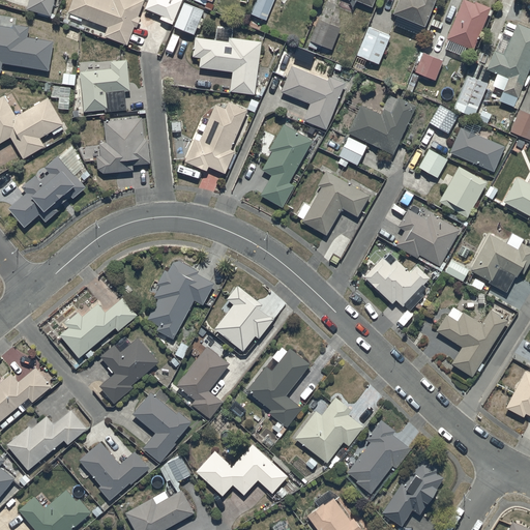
[(27,0),(26,6),(50,13),(54,0),(27,0)]
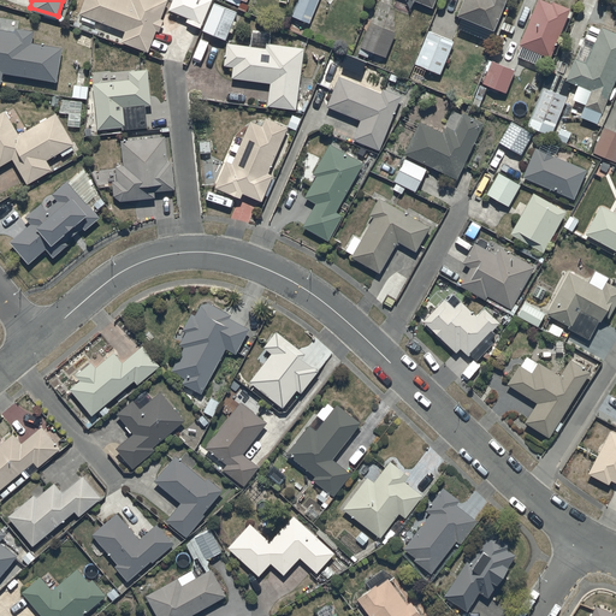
[(90,21),(92,16),(125,29),(122,39),(147,48),(155,28),(159,29),(164,18),(160,17),(166,0),(83,0),(80,11),(83,12),(81,17),(90,21)]
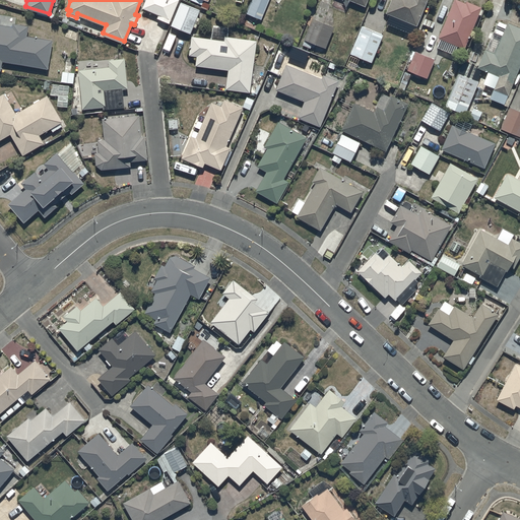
[(178,0),(144,0),(143,6),(158,12),(157,15),(170,20),(178,0)]
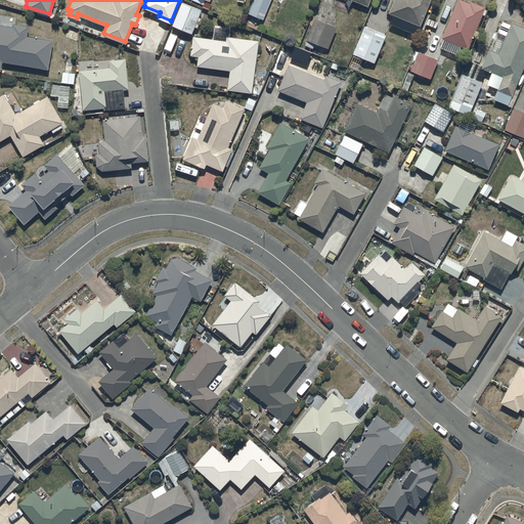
[(202,7),(182,0),(181,0),(173,24),(192,31),(202,7)]
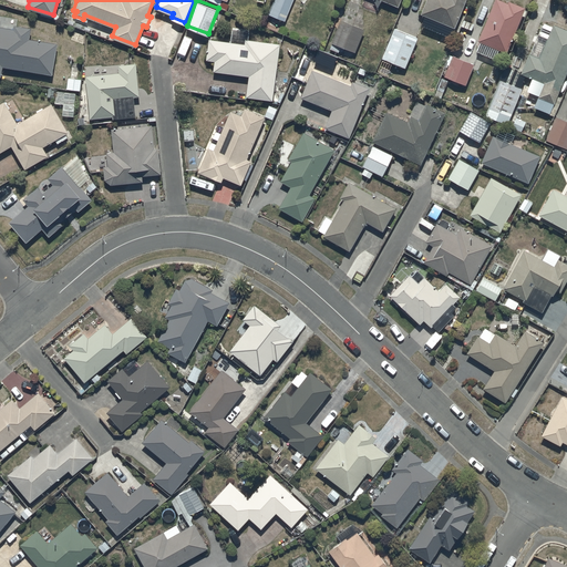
[(285,19),(291,0),(272,0),(268,13),(285,19)]
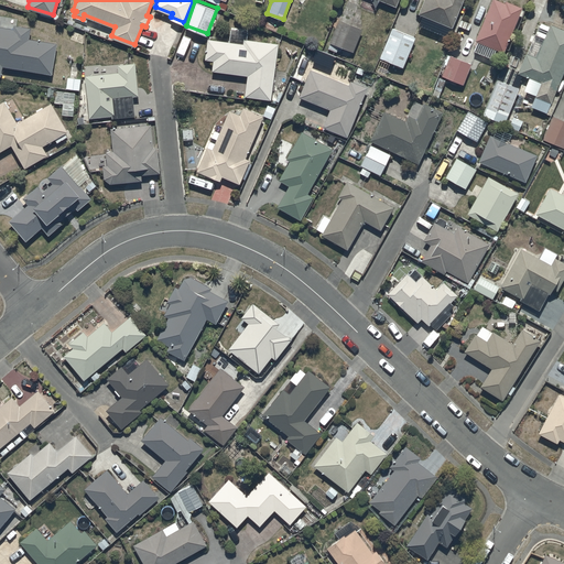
[(452,25),(461,0),(423,0),(419,12),(452,25)]
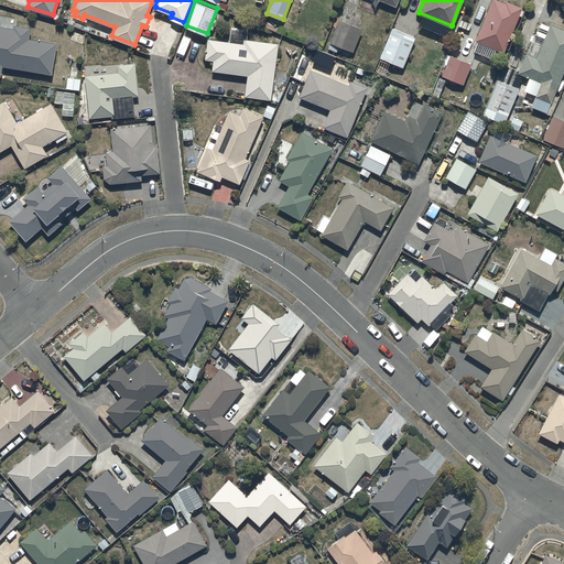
[(503,51),(521,3),(511,0),(489,0),(475,39),(476,39),(472,50),(491,57),(495,47),(503,51)]
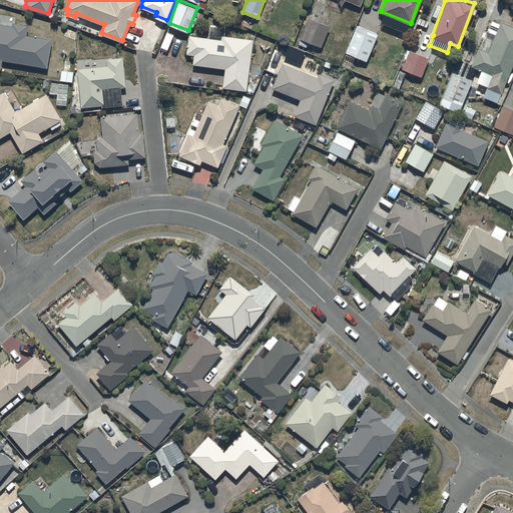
[(330,24),(309,16),(300,37),(301,37),(299,42),(307,46),(309,42),(311,43),(309,47),(316,50),(318,46),(321,47),(330,24)]
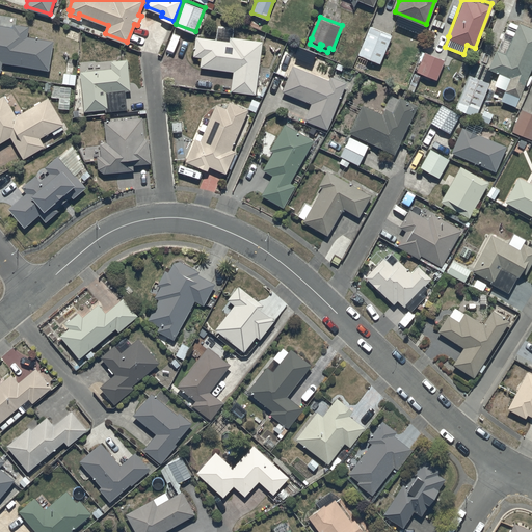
[(509,19),(487,68),(525,82),(531,64),(531,25),(517,20),(517,22),(509,19)]
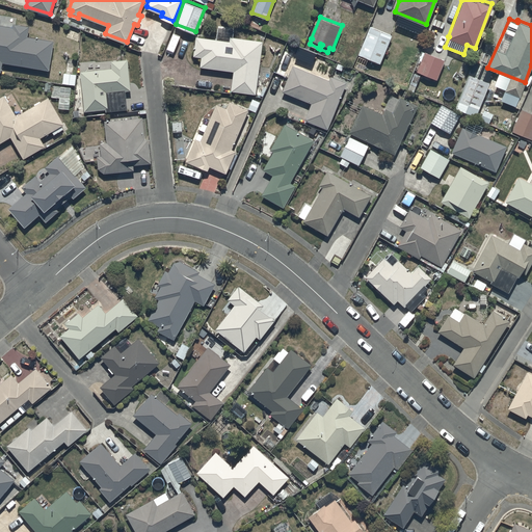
[(0,70),(1,71),(3,60),(49,69),(54,38),(27,34),(28,25),(14,22),(12,25),(0,23),(0,70)]
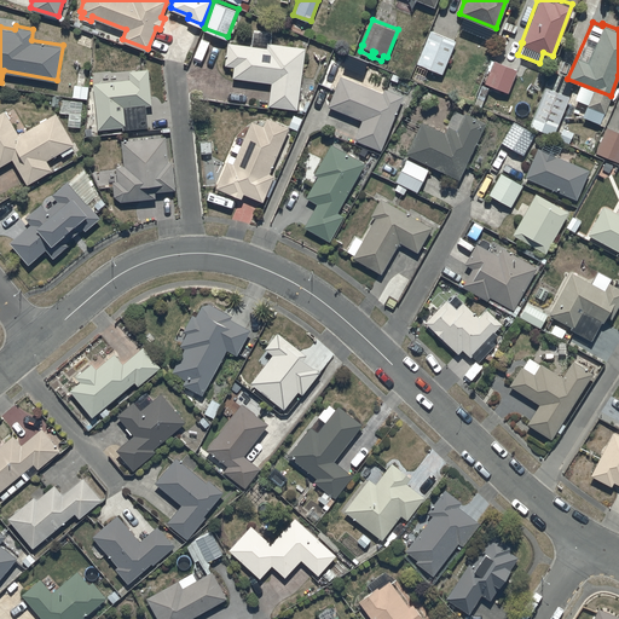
[(456,38),(429,28),(415,62),(443,73),(456,38)]
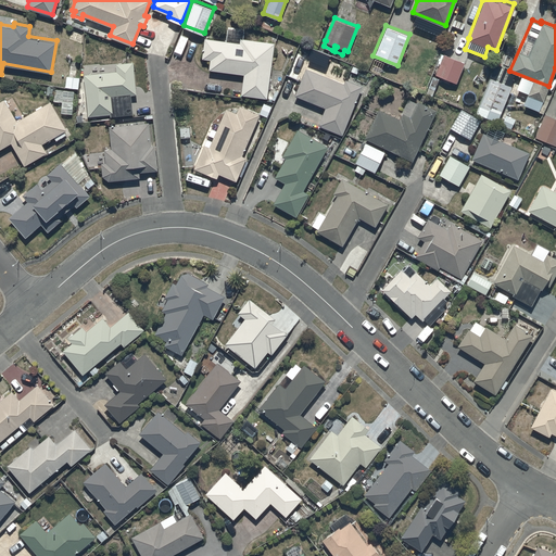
[(267,97),(274,41),(240,36),(240,41),(235,40),(235,37),(228,36),(228,39),(205,36),(202,57),(211,58),(210,68),(244,73),(241,93),(267,97)]
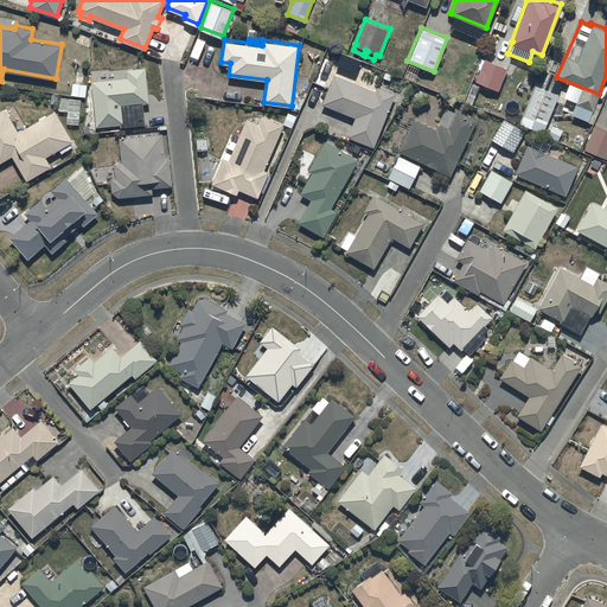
[(314,81),(328,87),(321,102),(355,116),(347,134),(374,145),(396,93),(379,85),(385,69),(328,45),(314,81)]
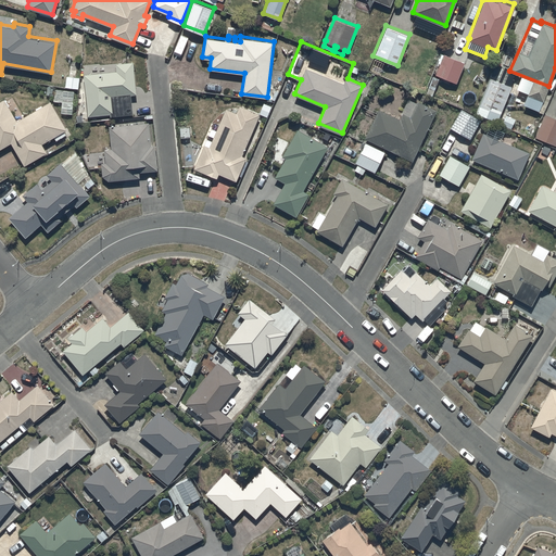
[(465,61),(443,52),(437,74),(456,81),(465,61)]
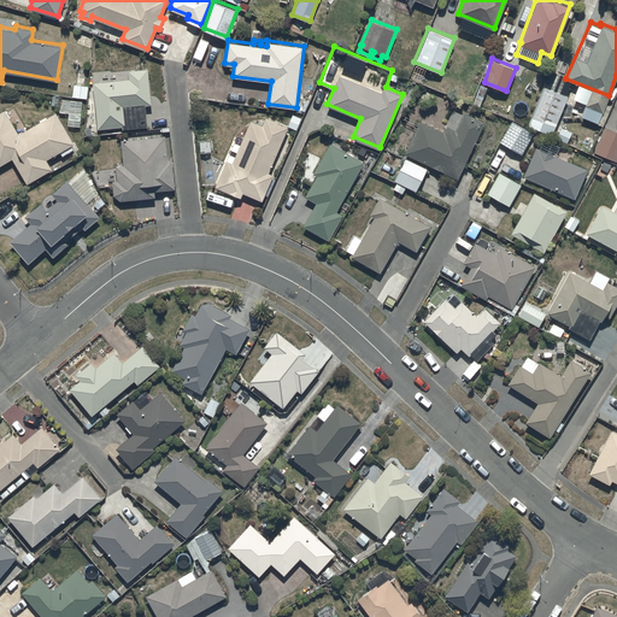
[(129,77),(93,81),(98,128),(122,125),(122,128),(147,125),(145,103),(152,103),(148,66),(128,69),(129,77)]
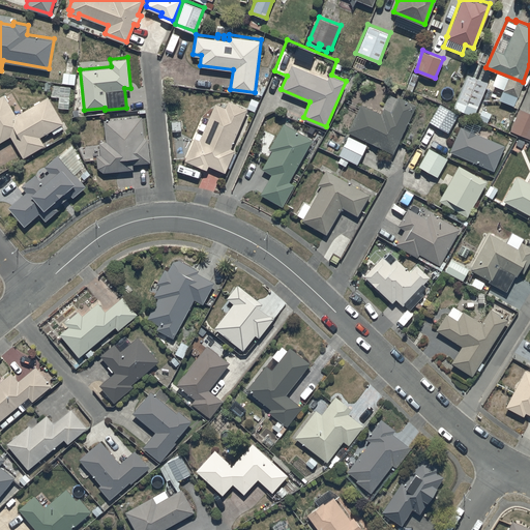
[(473,114),(487,80),(467,72),(453,107),(473,114)]
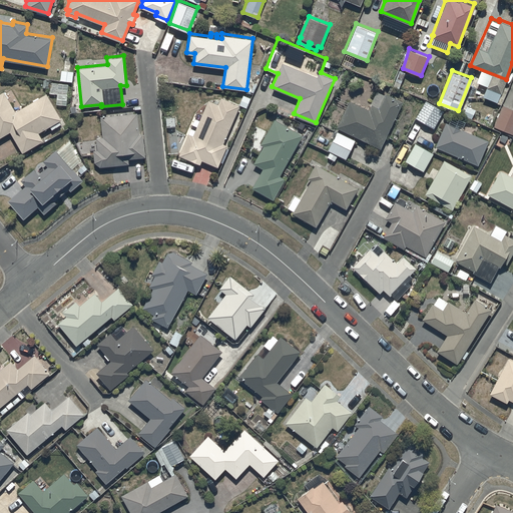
[(61,117),(46,92),(22,107),(16,110),(4,90),(0,92),(0,136),(10,130),(22,151),(43,138),(39,131),(50,124),(53,128),(61,123),(59,119),(61,117)]
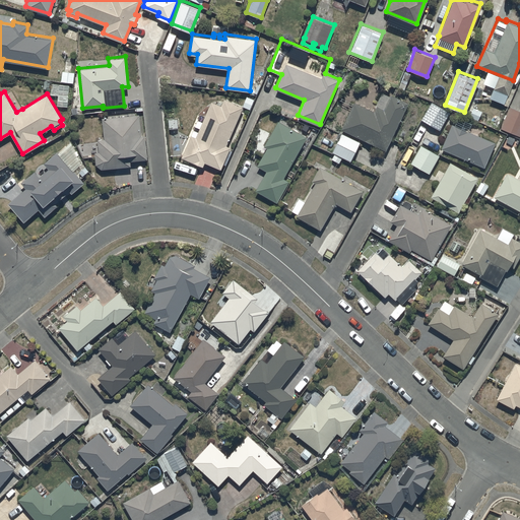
[(386,149),(407,102),(390,92),(383,108),(373,104),(370,109),(353,102),(342,128),(332,151),(334,152),(332,157),(340,161),(343,156),(351,160),(362,138),(386,149)]
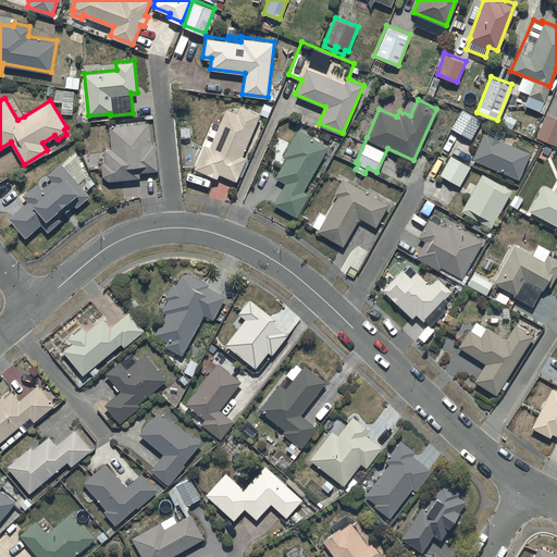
[(243,155),(260,113),(268,115),(272,106),(263,101),(259,112),(240,103),(236,111),(227,108),(220,123),(213,121),(194,166),(218,176),(220,172),(237,180),(239,174),(242,175),(245,169),(242,168),(243,165),(246,168),(249,159),(247,158),(247,156),(243,155)]
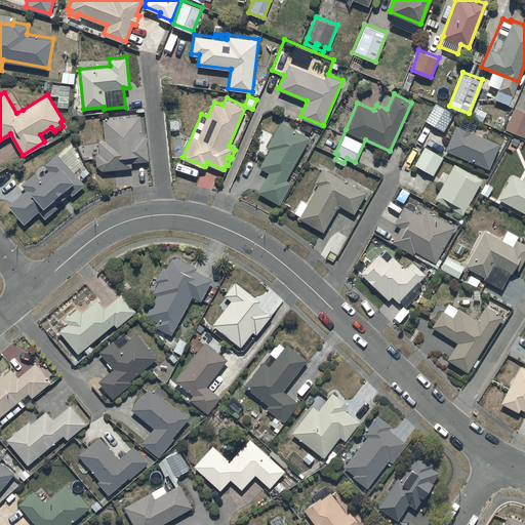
[(454,111),(435,101),(423,120),(443,130),(454,111)]
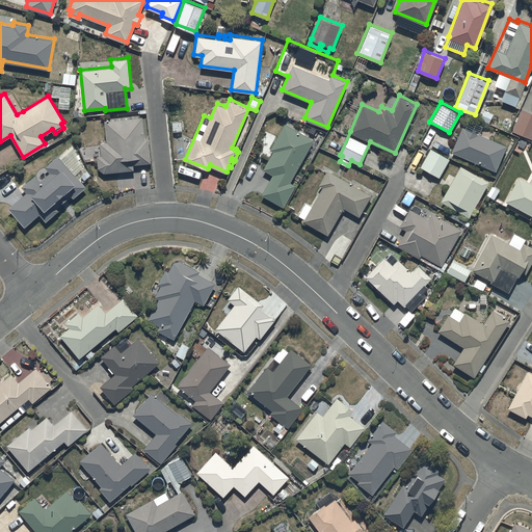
[(531,111),(521,107),(511,130),(531,138),(531,111)]
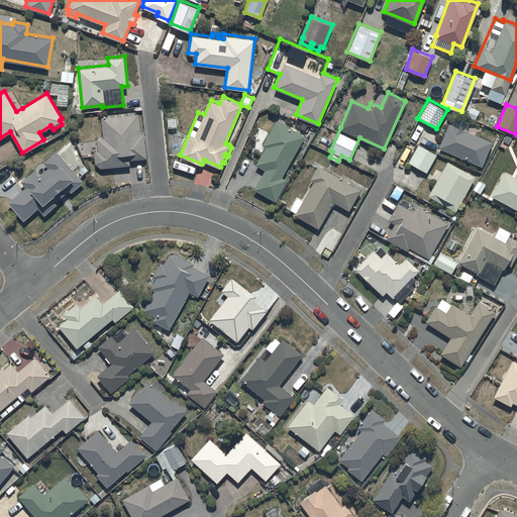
[(140,133),(138,112),(101,116),(104,136),(98,137),(99,149),(95,149),(95,162),(101,168),(130,164),(129,158),(147,156),(144,133),(140,133)]
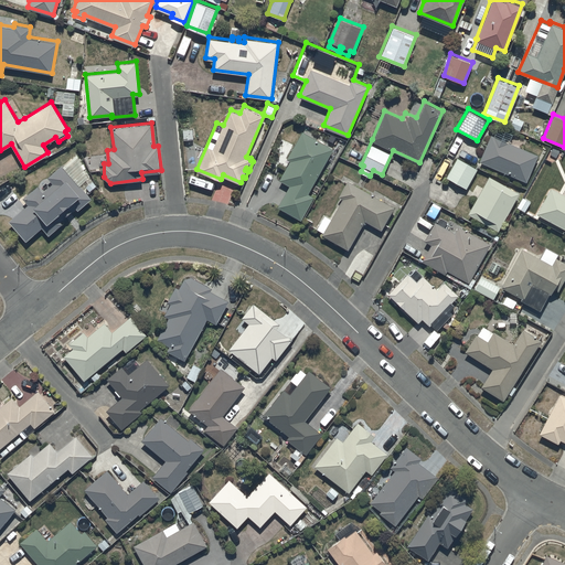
[(493,135),(490,132),(479,160),(526,179),(536,153),(509,142),(513,129),(499,123),(493,135)]
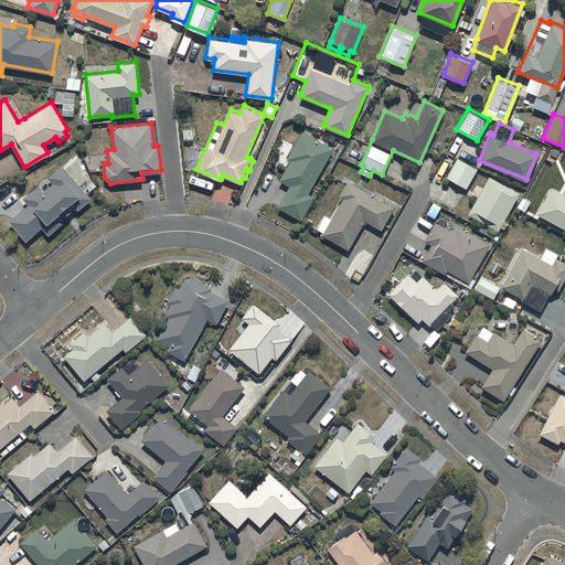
[(334,147),(301,129),(294,146),(279,138),(265,162),(277,169),(279,164),(286,168),(279,179),(290,184),(278,206),(301,219),(313,195),(309,192),(334,147)]
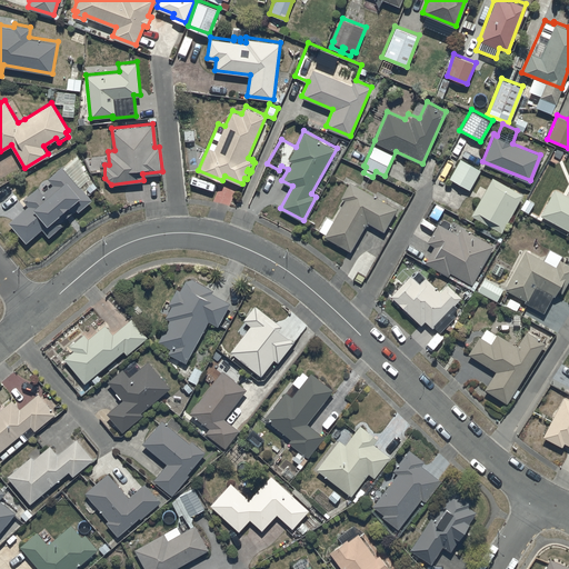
[(460,157),(449,177),(469,188),(481,169),(460,157)]
